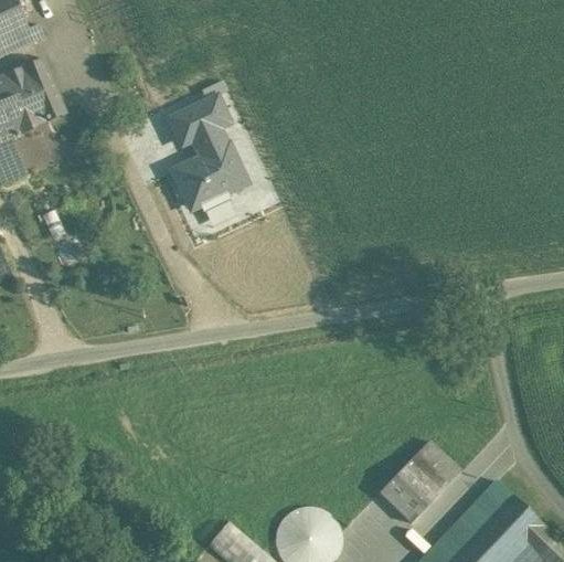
[(0,0),(0,55),(34,40),(17,0),(0,0)]
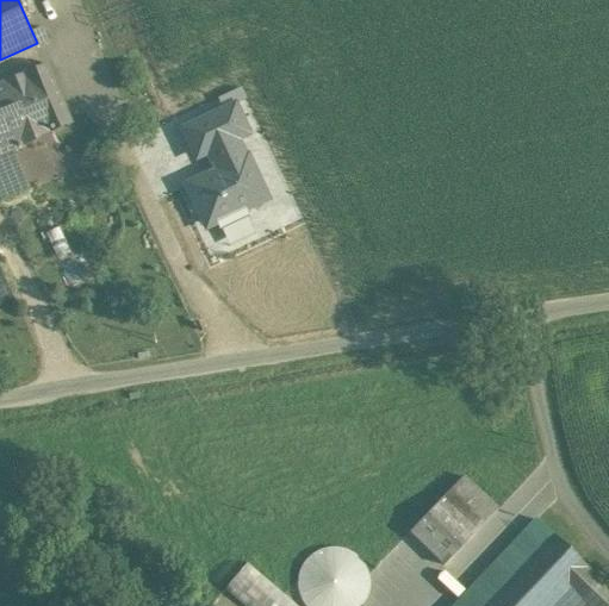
[(47,66),(26,74),(28,74),(6,82),(29,139),(36,136),(35,133),(68,119),(47,66)]
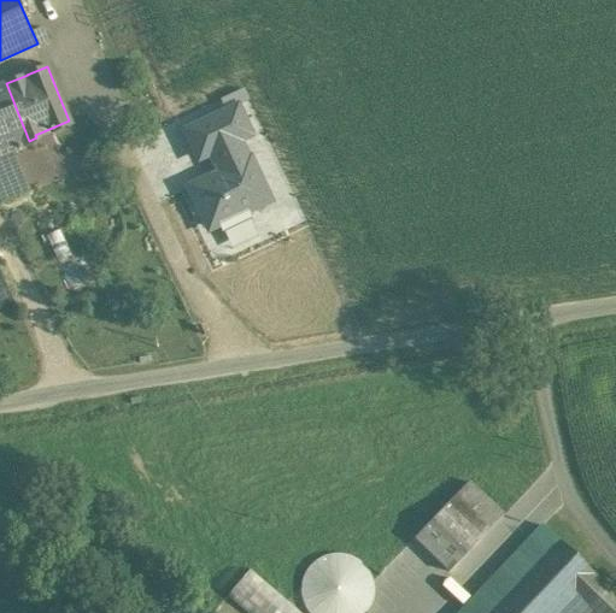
[(6,83),(0,86),(0,152),(12,148),(29,141),(6,83)]
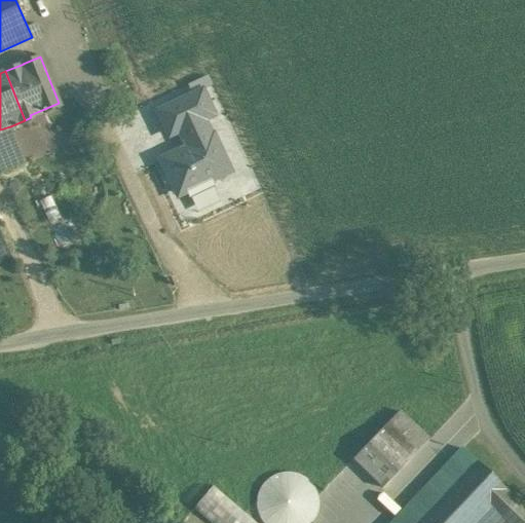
[(201,82),(150,105),(167,144),(152,151),(171,194),(229,169),(205,117),(215,113),(201,82)]
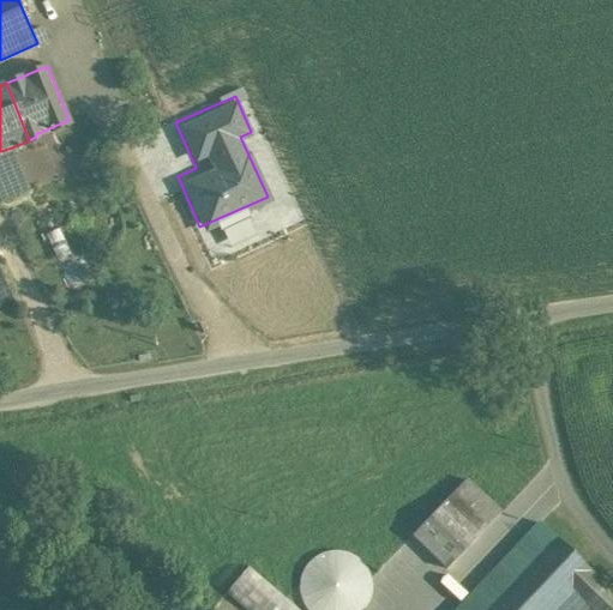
[(12,148),(0,151),(0,197),(1,200),(30,188),(12,148)]
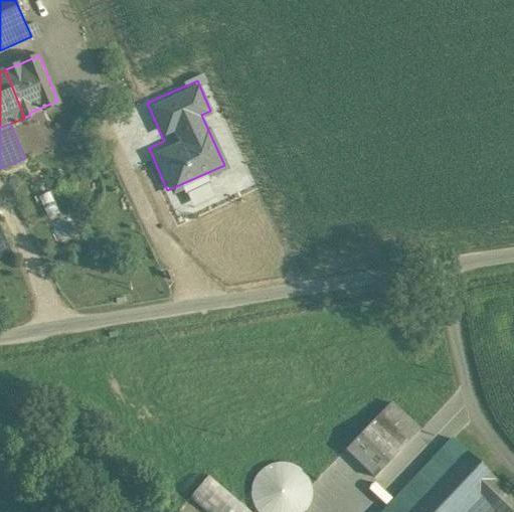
[(0,221),(0,260),(15,253),(0,221)]
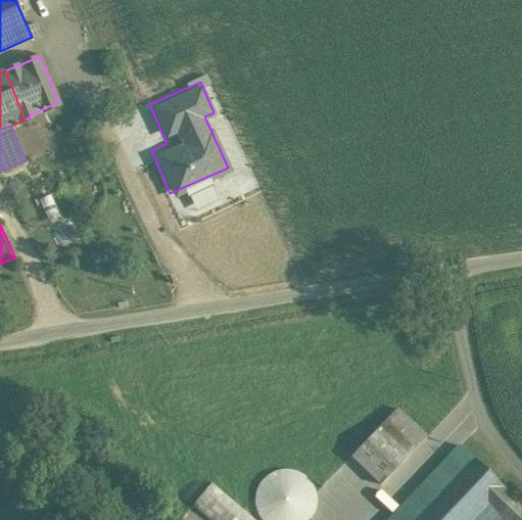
[(427,435),(397,407),(380,425),(410,454),(427,435)]
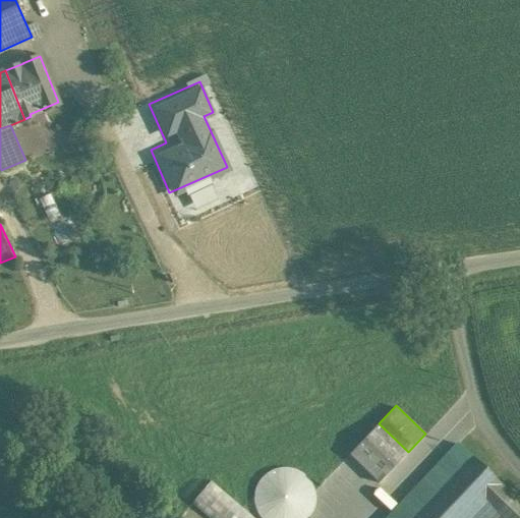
[(408,452),(379,423),(350,453),(380,481),(408,452)]
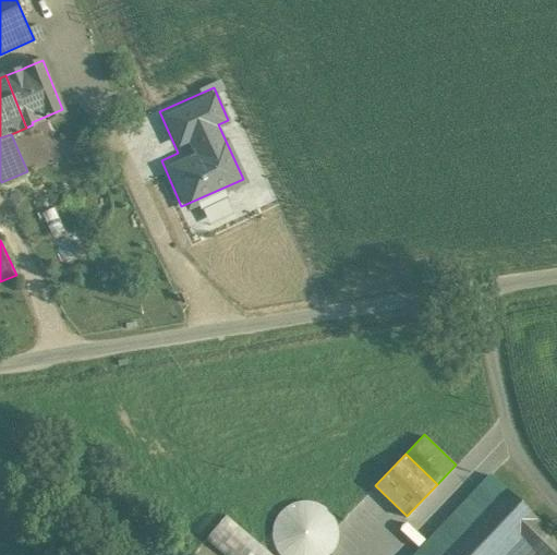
[(492,473),(413,554),(442,554),(507,487),(492,473)]
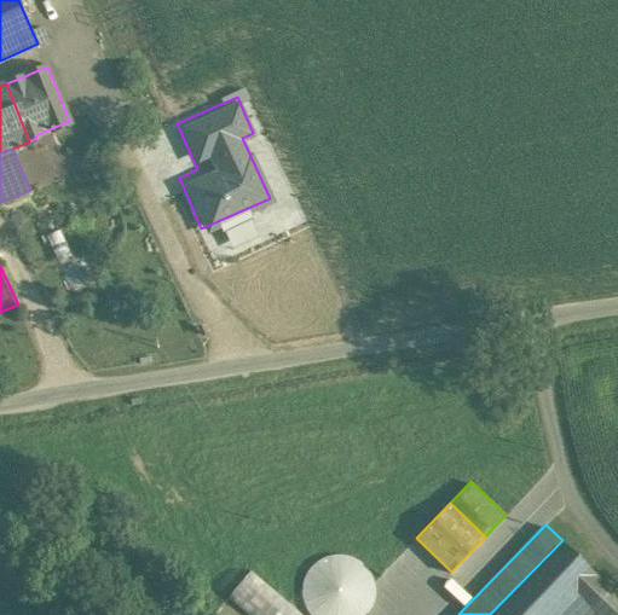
[(562,540),(490,614),(550,614),(573,593),(595,572),(562,540)]
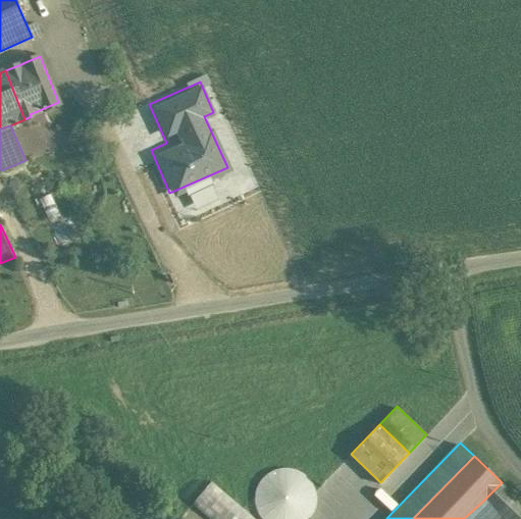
[(314,509),(316,497),(314,484),(307,475),(297,468),(285,466),(273,468),(263,475),(257,485),(255,498),(257,509),(264,518),(263,518),(306,518),(308,518),(314,509)]
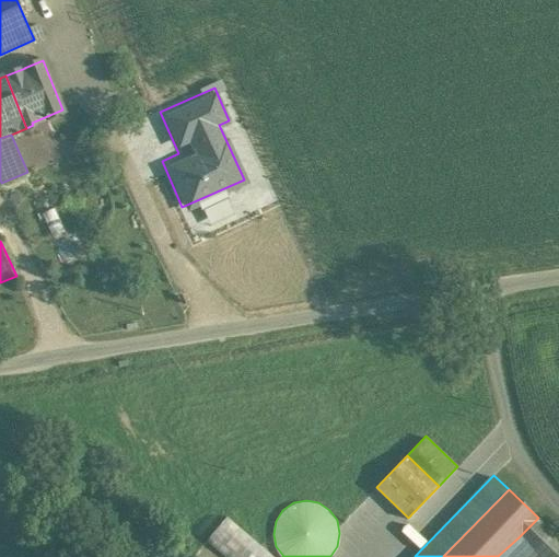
[(558,537),(538,518),(519,537),(536,554),(538,556),(558,556),(558,537)]
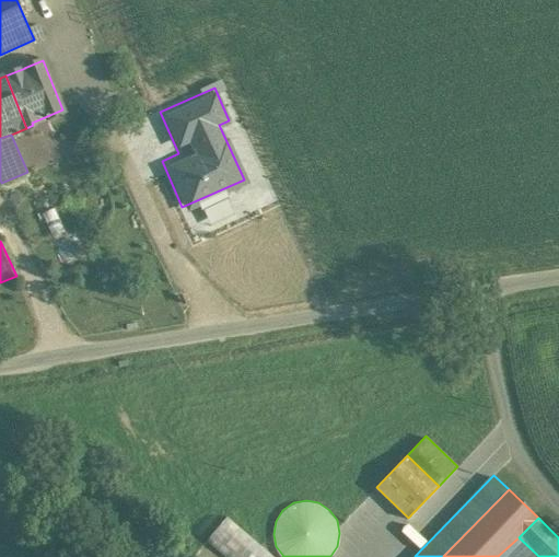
[(519,537),(498,556),(533,556),(536,554),(519,537)]
